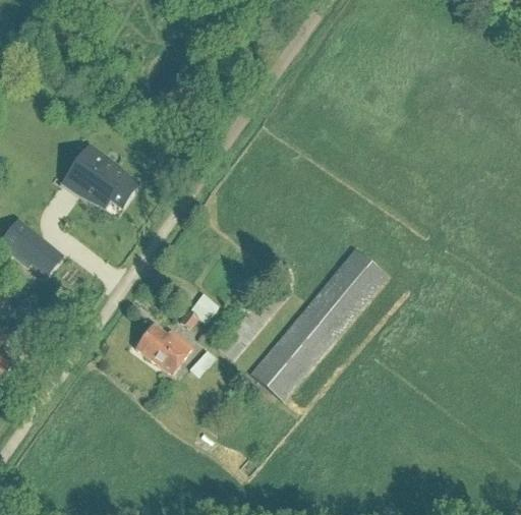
[(137,185),(113,168),(101,159),(87,149),(82,155),(72,169),(65,179),(94,199),(104,206),(109,198),(122,207),(137,185)]
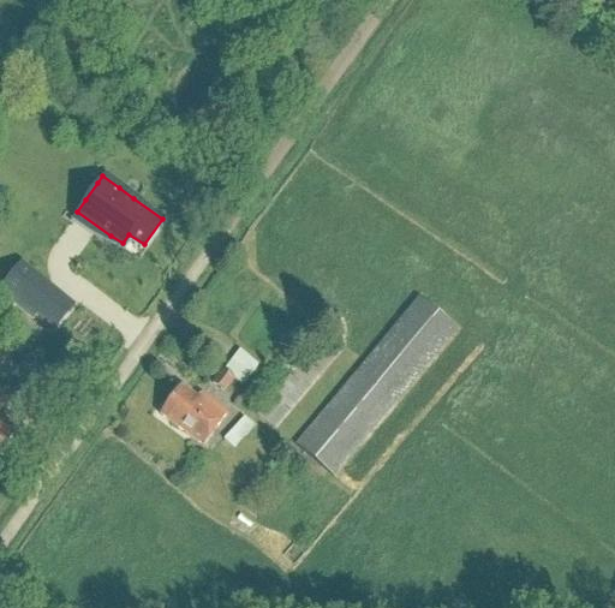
[(49,282),(21,258),(3,281),(31,307),(49,282)]
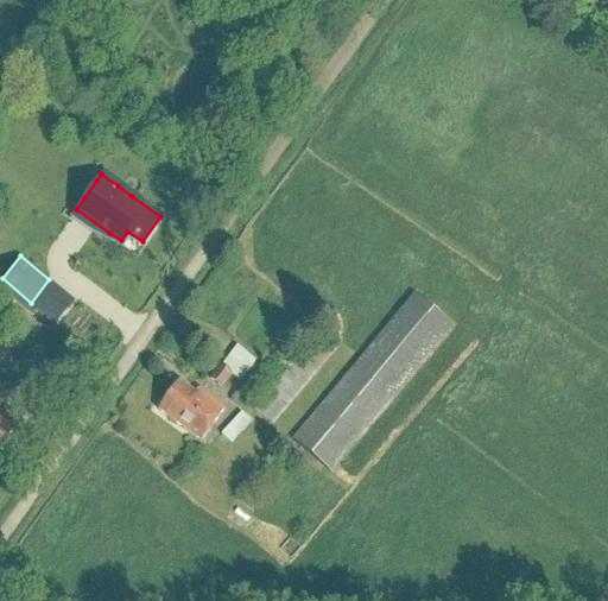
[(413,292),(293,436),(330,467),(450,323),(413,292)]
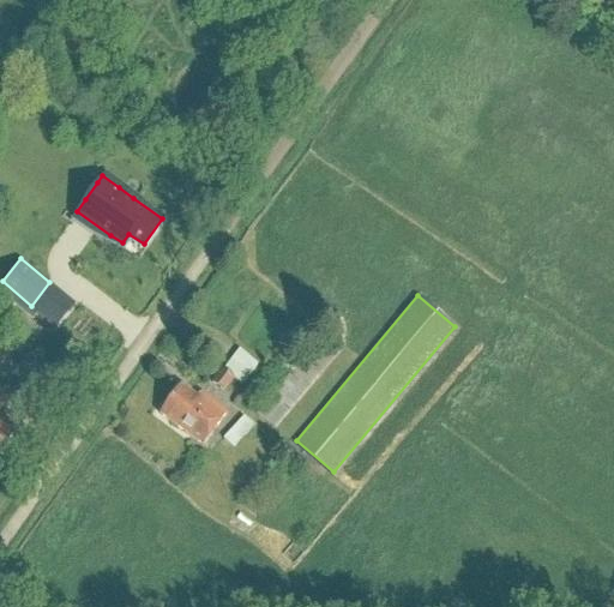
[(258,407),(276,422),(342,344),(324,329),(258,407)]
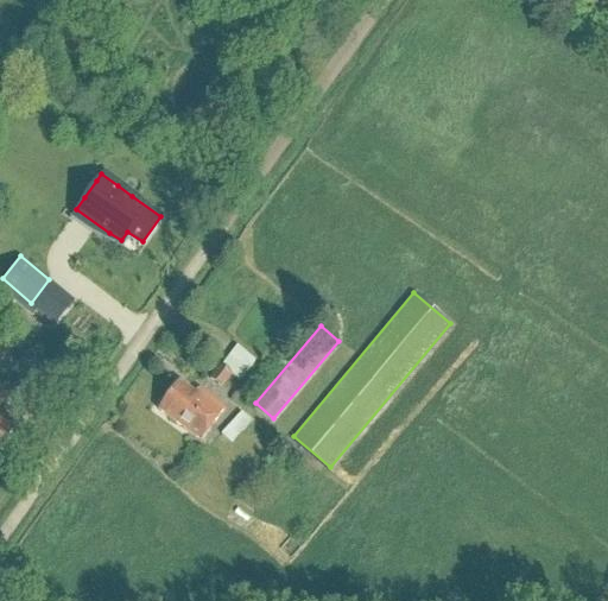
[(221,384),(230,371),(241,378),(257,359),(235,342),(220,362),(219,362),(209,374),(221,384)]
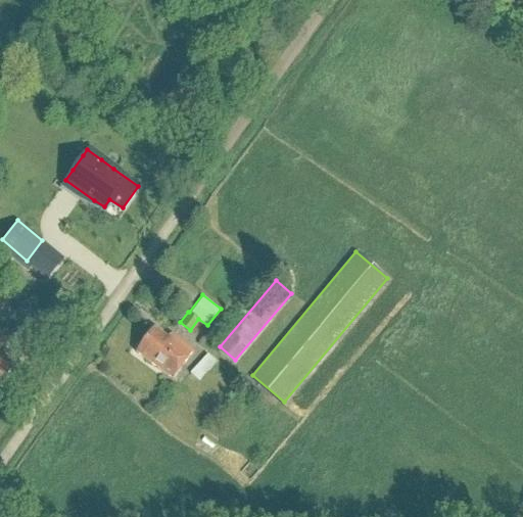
[(154,325),(135,349),(172,377),(193,348),(171,332),(168,336),(154,325)]
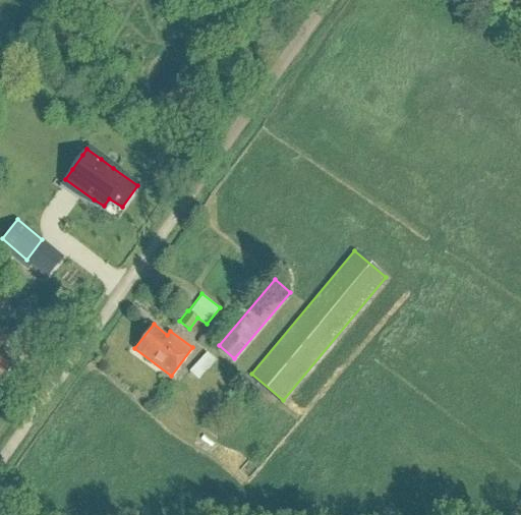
[(0,337),(0,380),(11,364),(0,355),(0,343),(3,340),(0,337)]
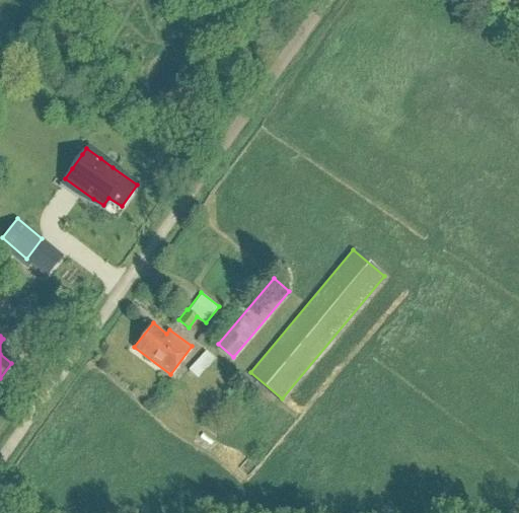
[(204,350),(190,368),(198,375),(213,358),(204,350)]
